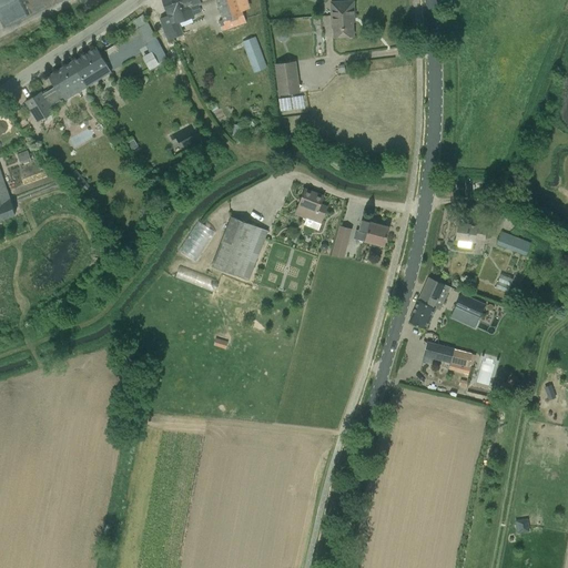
[(202,4),(200,0),(162,0),(169,16),(174,13),(178,23),(195,17),(194,16),(202,12),(200,6),(202,4)]
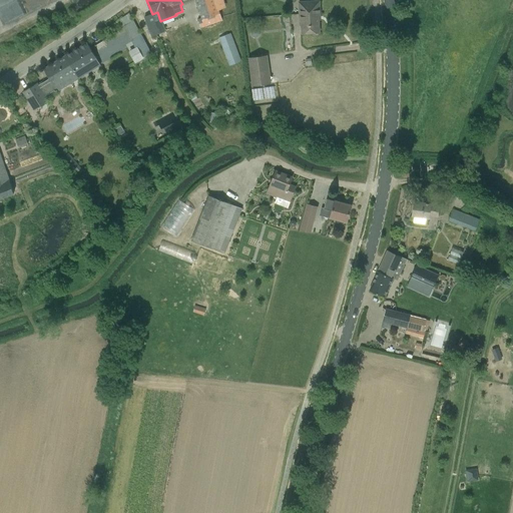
[(195,0),(201,18),(197,19),(200,28),(204,27),(221,21),(222,21),(221,18),(220,13),(230,10),(226,0),(195,0)]
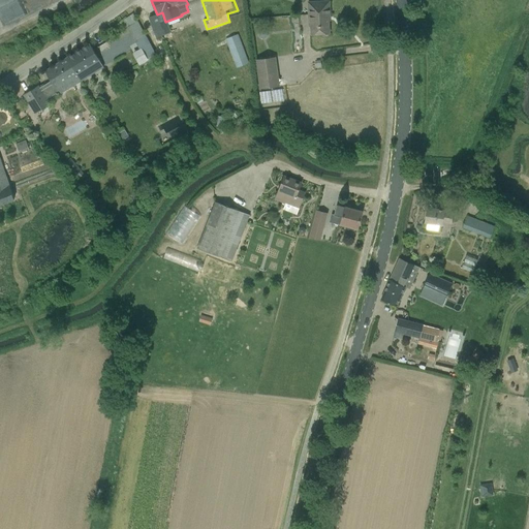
[(307,2),(308,13),(330,12),(329,1),(307,2)]
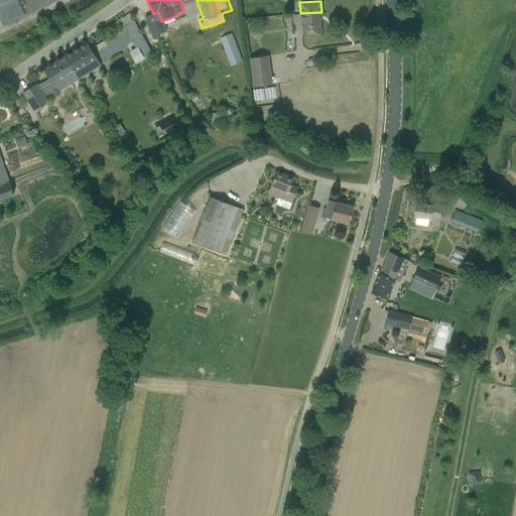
[(321,16),(321,12),(300,13),(301,26),(302,26),(302,33),(320,33),(320,16),(321,16)]
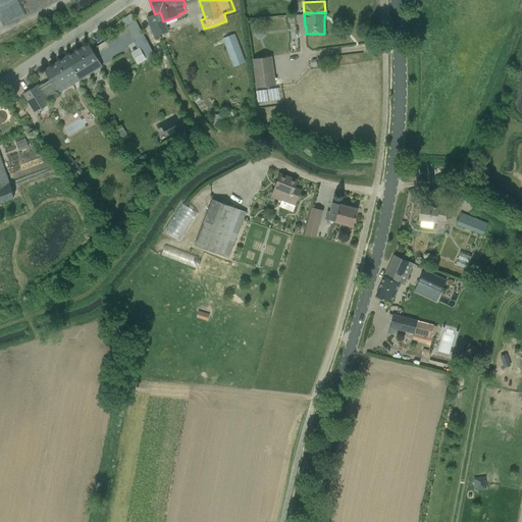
[(222,39),(231,63),(233,67),(246,62),(235,34),(222,39)]
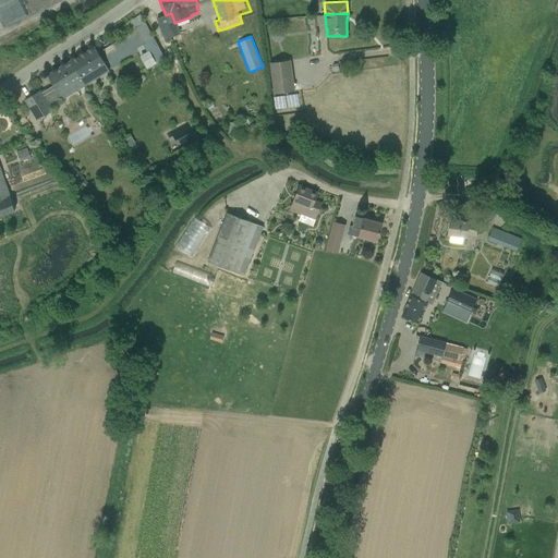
[(155,39),(145,44),(155,62),(164,56),(155,39)]
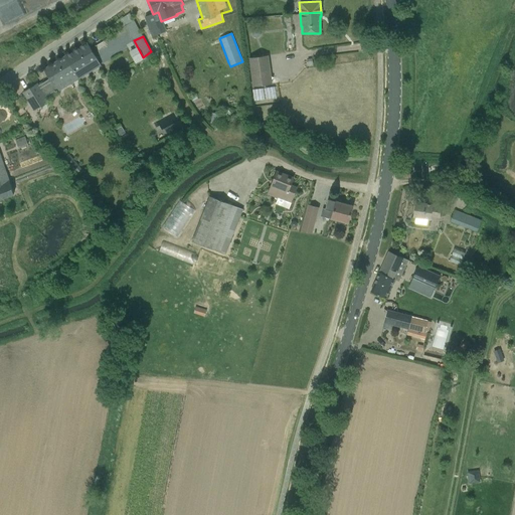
[(78,79),(102,65),(88,42),(65,56),(78,79)]
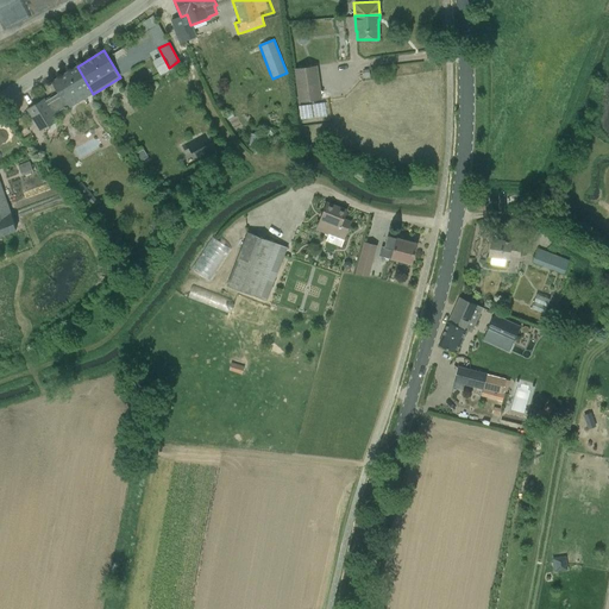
[(69,110),(93,94),(77,67),(52,82),(58,93),(45,101),(44,99),(27,110),(42,132),(58,121),(49,105),(61,96),(69,110)]
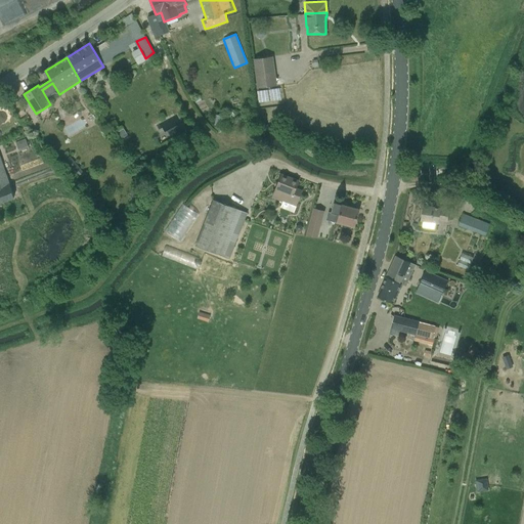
[(253,59),(257,87),(275,85),(271,57),(253,59)]
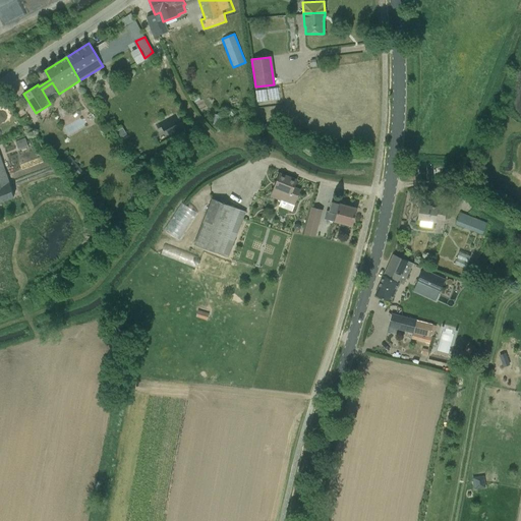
[(280,88),(257,89),(257,104),(281,103),(280,88)]
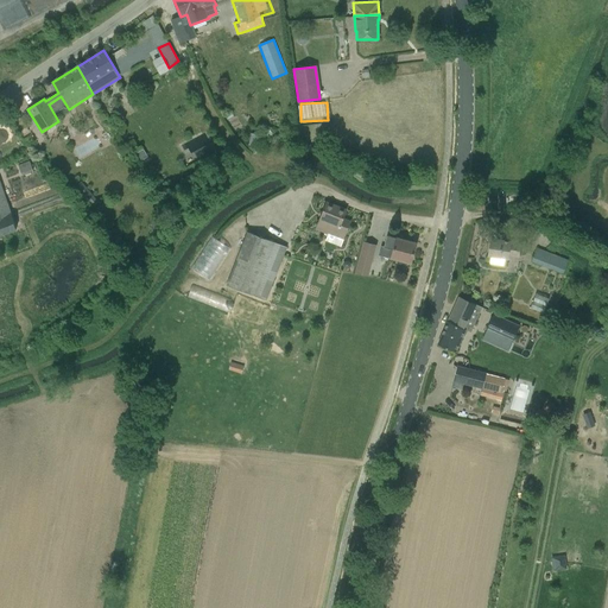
[(261,137),(251,134),(248,145),(258,147),(261,137)]
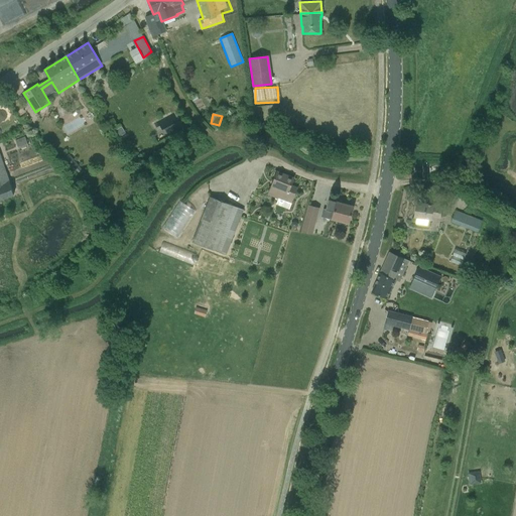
[(126,133),(121,126),(115,131),(119,138),(126,133)]
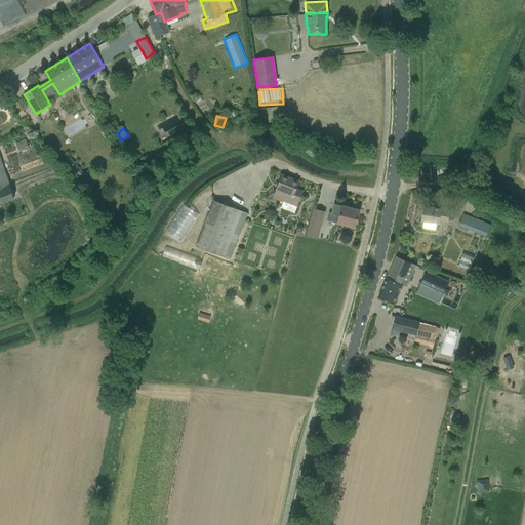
[(26,142),(16,146),(19,152),(29,148),(26,142)]
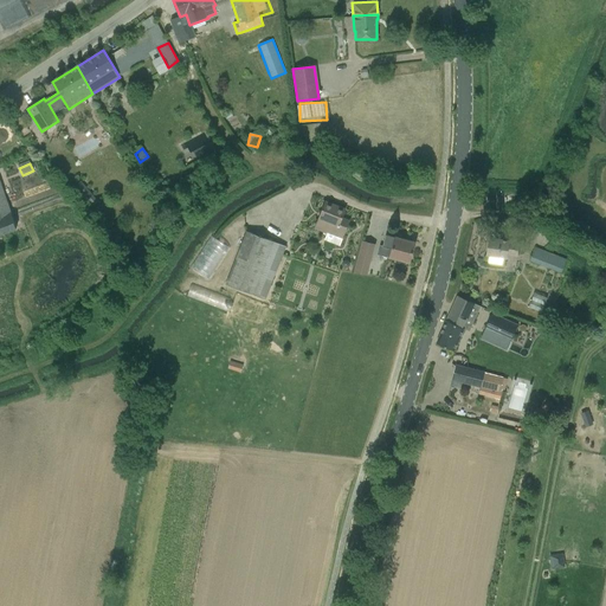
[(0,236),(18,229),(0,181),(0,236)]
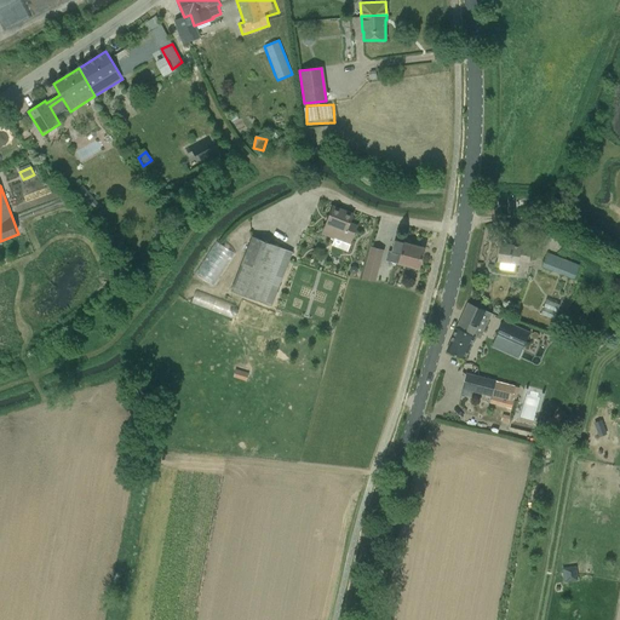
[(74,193),(92,214),(101,207),(82,185),(74,193)]
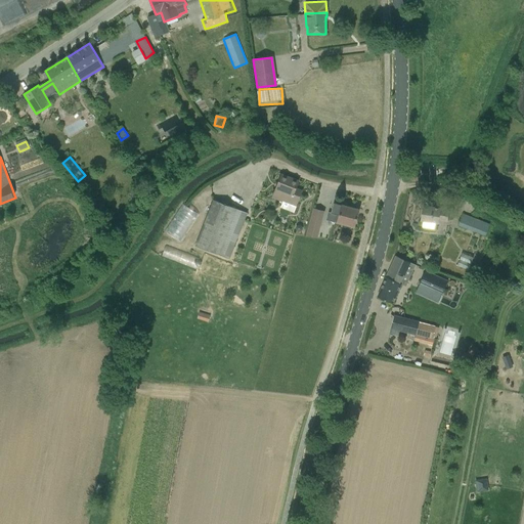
[(296,206),(300,197),(294,193),(299,181),(281,174),(273,197),(296,206)]
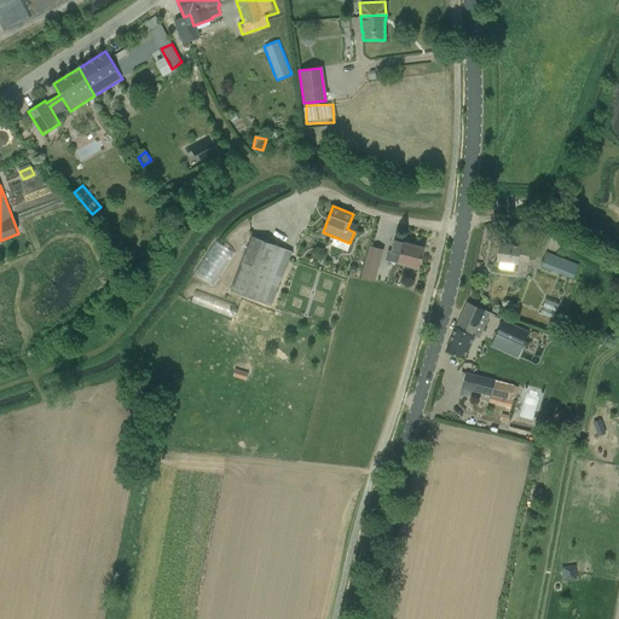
[(231,290),(271,306),(291,252),(253,236),(231,290)]
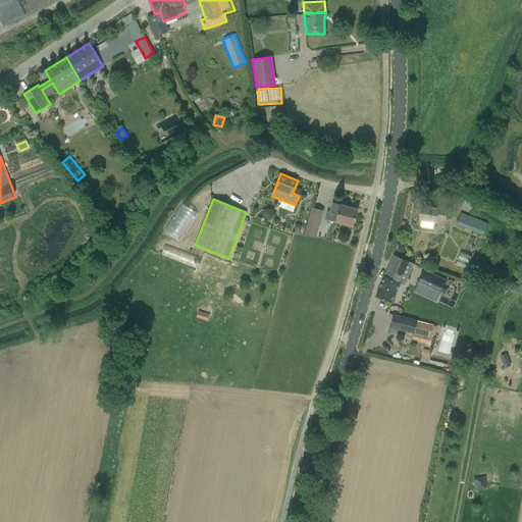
[(164,230),(179,241),(198,213),(183,203),(164,230)]
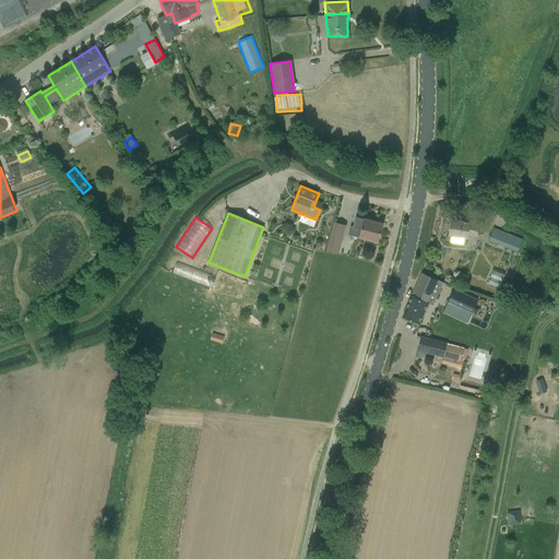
[(348,235),(372,241),(377,242),(377,241),(378,241),(383,224),(356,217),(354,227),(351,226),(348,235)]
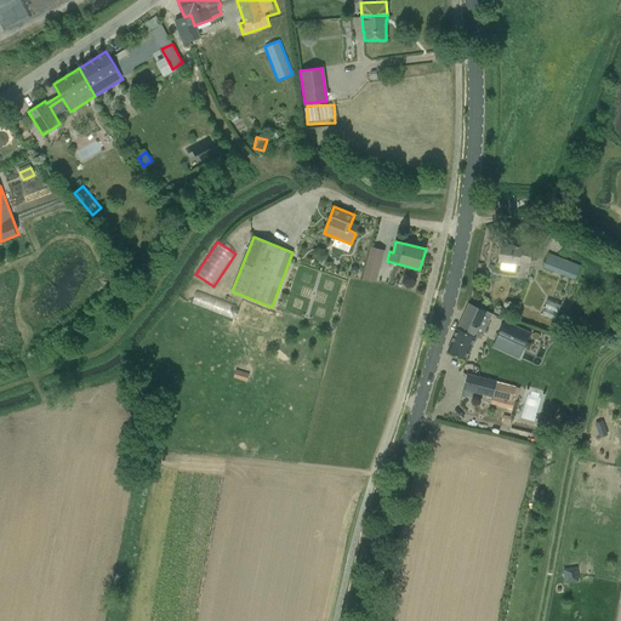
[(530,263),(531,250),(522,248),(502,244),(499,261),(501,262),(499,269),(513,272),(514,263),(519,265),(520,262),(530,263)]
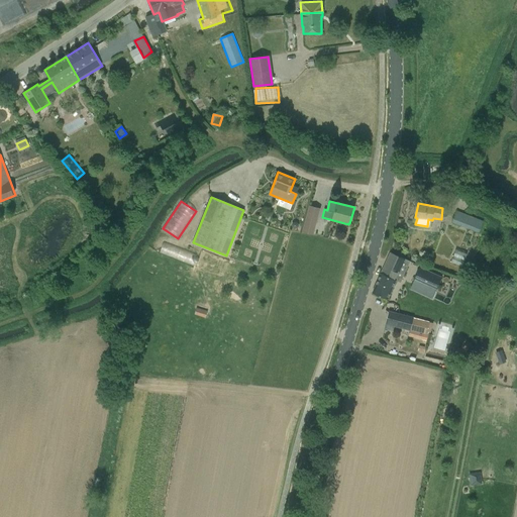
[(302,231),(313,234),(319,209),(309,206),(302,231)]
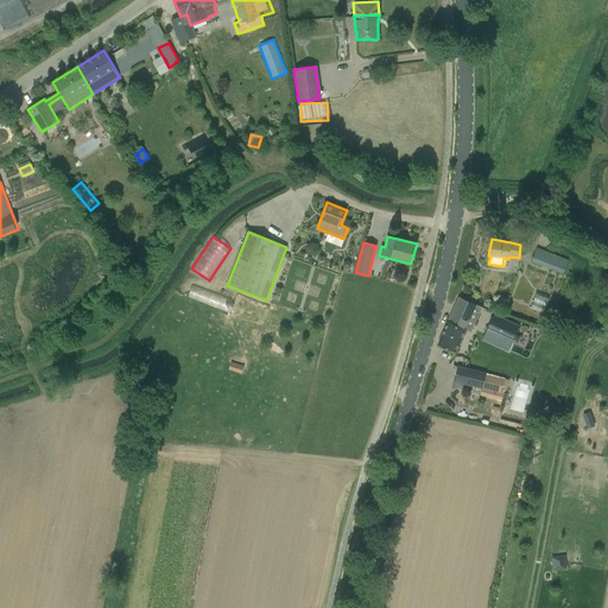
[(537,248),(532,263),(563,274),(568,260),(537,248)]
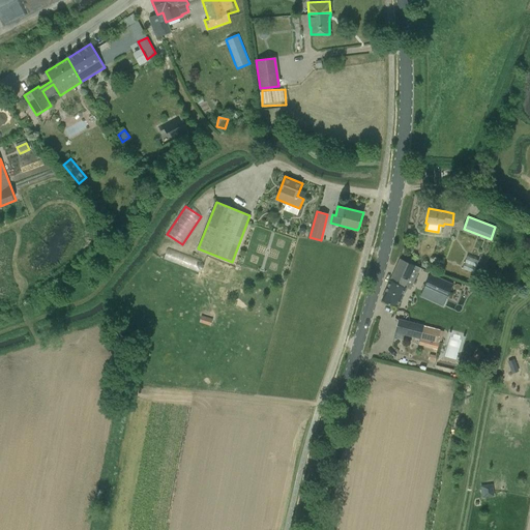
[(169,247),(164,260),(200,273),(204,261),(169,247)]
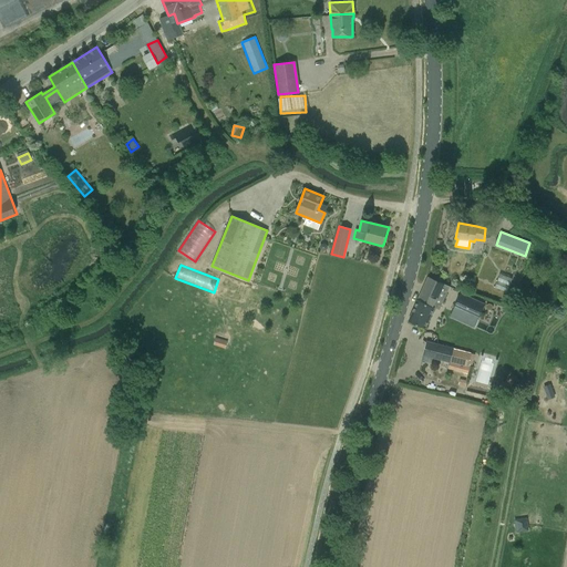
[(495,288),(508,291),(513,278),(500,274),(495,288)]
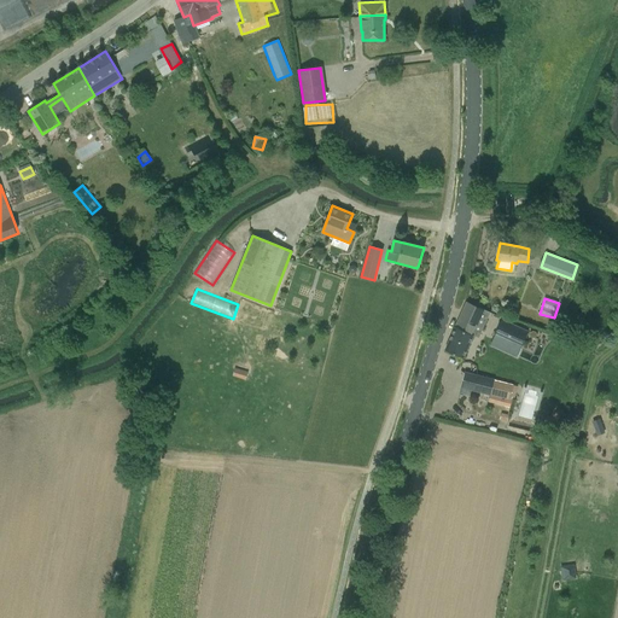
[(482,316),(485,310),(467,302),(445,350),(464,359),(473,336),(479,338),(488,318),(482,316)]
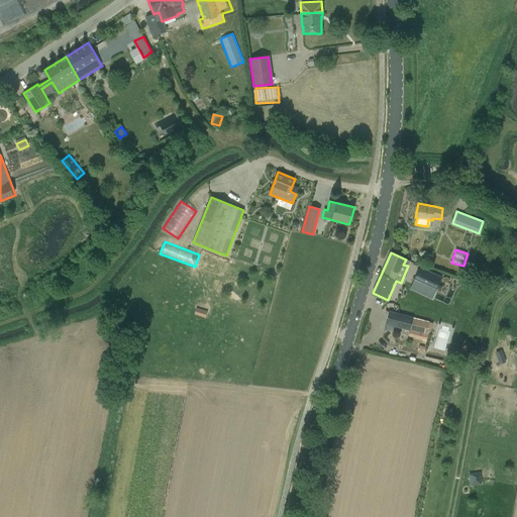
[(420,268),(413,282),(435,292),(442,277),(420,268)]
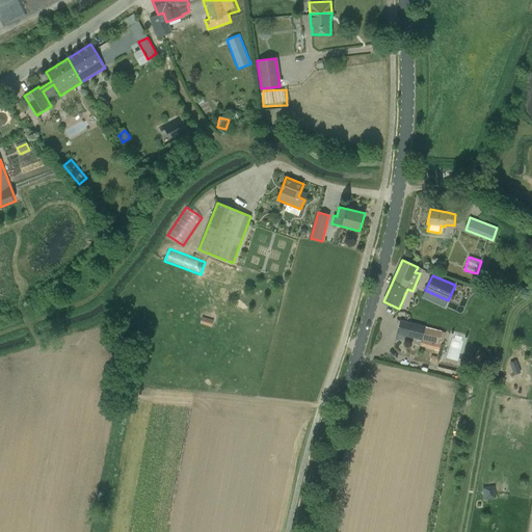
[(201,323),(211,327),(213,321),(203,317),(201,323)]
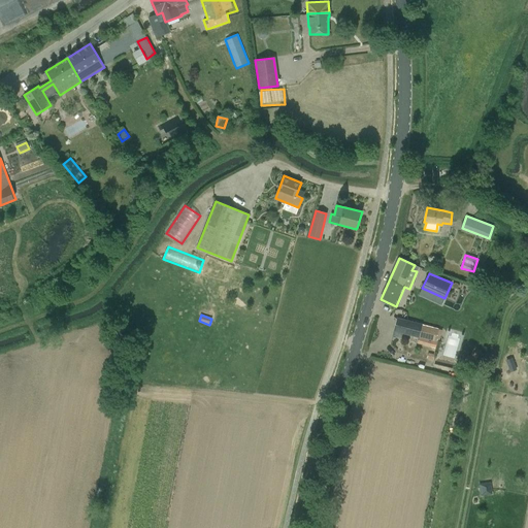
[(394,331),(419,337),(417,344),(427,347),(427,345),(429,345),(430,340),(436,341),(438,329),(398,318),(394,331)]
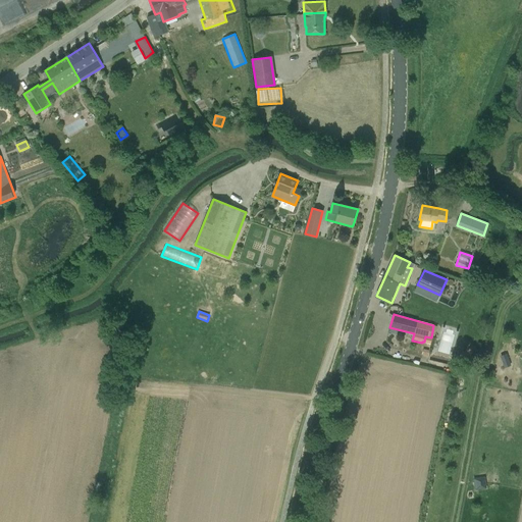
[(479,352),(473,345),(467,351),(473,358),(479,352)]
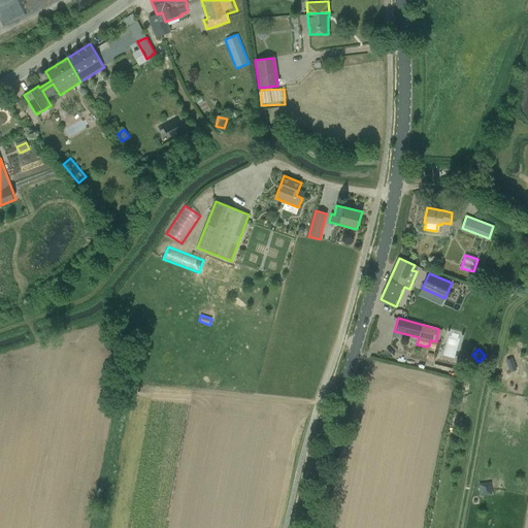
[(510,372),(517,370),(514,361),(507,363),(510,372)]
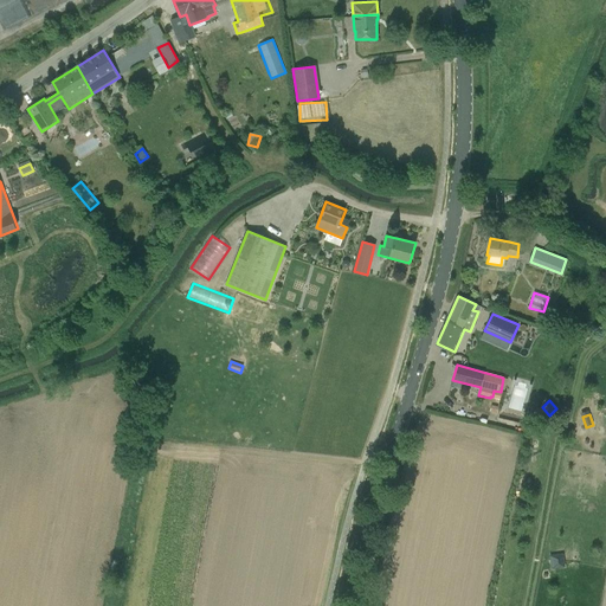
[(552,554),(552,567),(565,567),(563,553),(552,554)]
